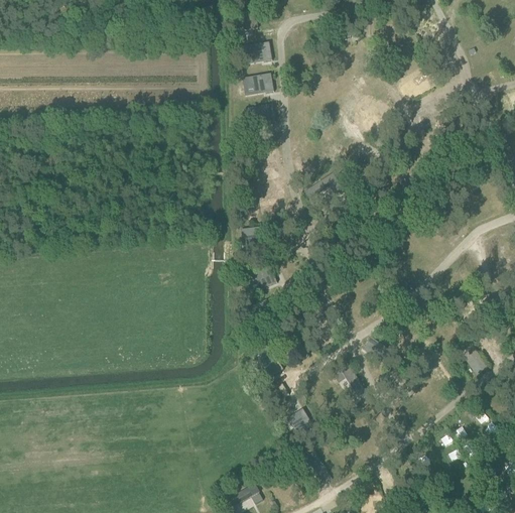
[(257,27),(255,14),(236,16),(238,30),(257,27)]
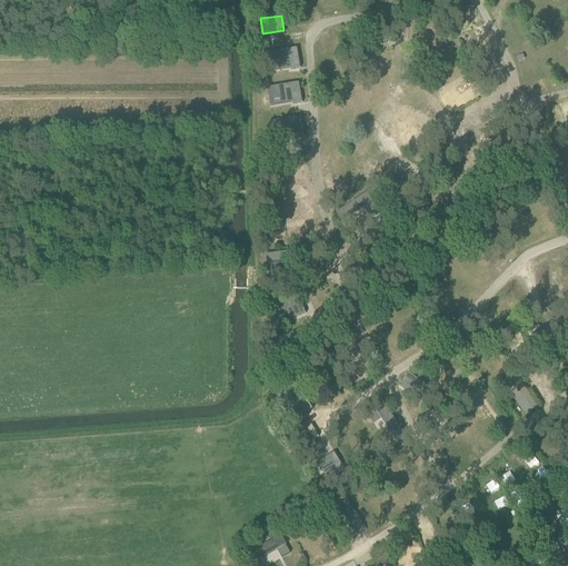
[(297,45),(267,50),(268,59),(278,58),(279,59),(288,57),(290,67),(300,65),(297,45)]
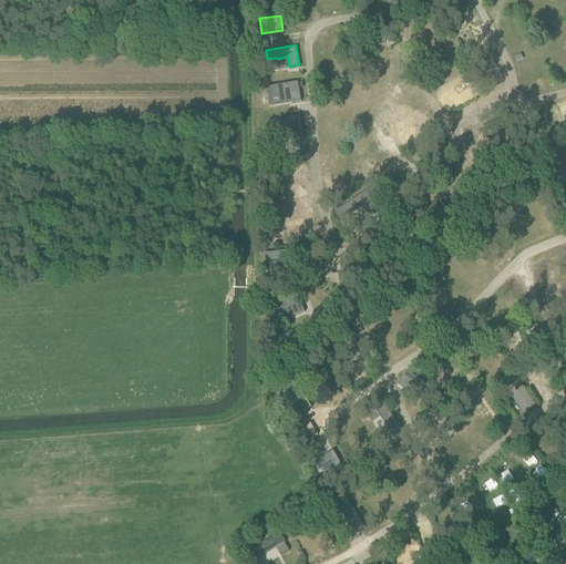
[(546,63),(527,69),(530,78),(542,74),(544,81),(552,79),(546,63)]
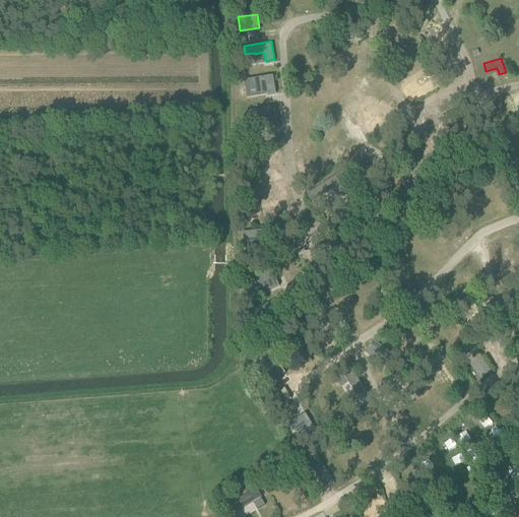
[(273,73),(246,78),(247,86),(257,84),(257,85),(266,84),(267,92),(276,91),(273,73)]
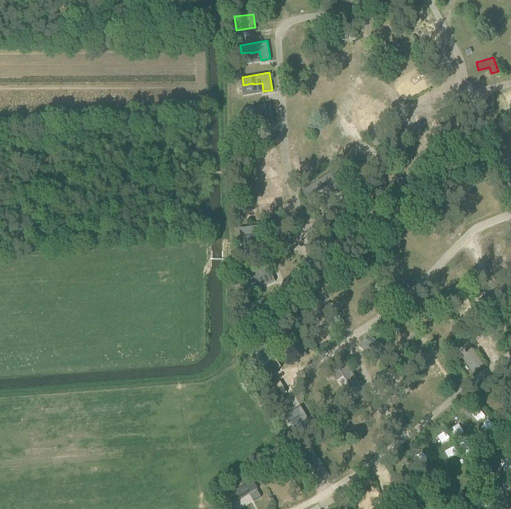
[(493,95),(500,112),(506,109),(500,92),(493,95)]
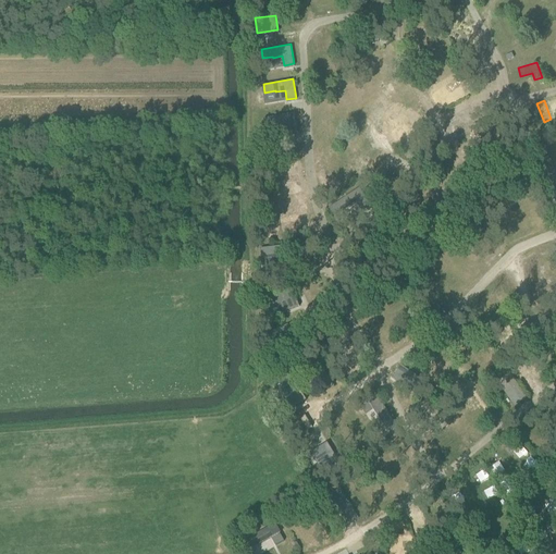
[(294,112),(264,117),(266,125),(276,124),(276,125),(286,123),(287,133),(297,131),(294,112)]
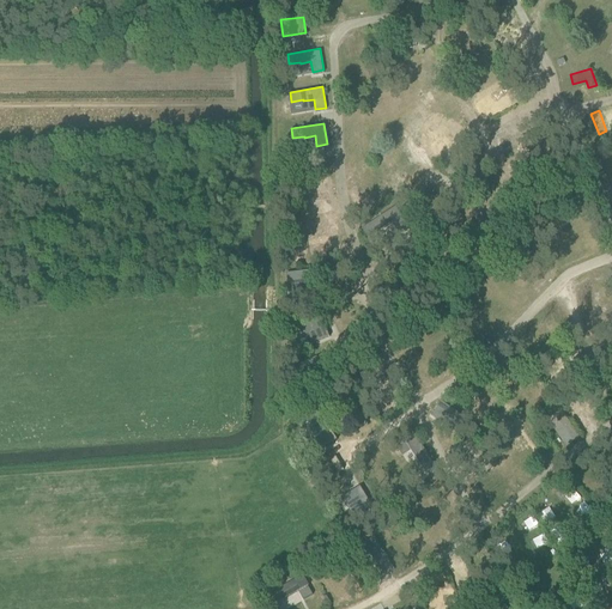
[(450,144),(443,134),(437,127),(424,138),(429,145),(436,139),(444,148),(450,144)]
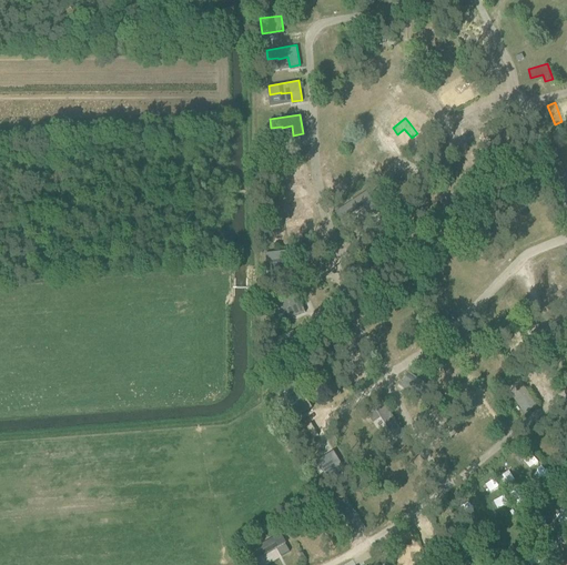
[(275,210),(275,217),(276,224),(267,224),(269,232),(291,232),(291,224),(294,224),(293,209),(290,209),(290,202),(272,202),(272,210),(275,210)]
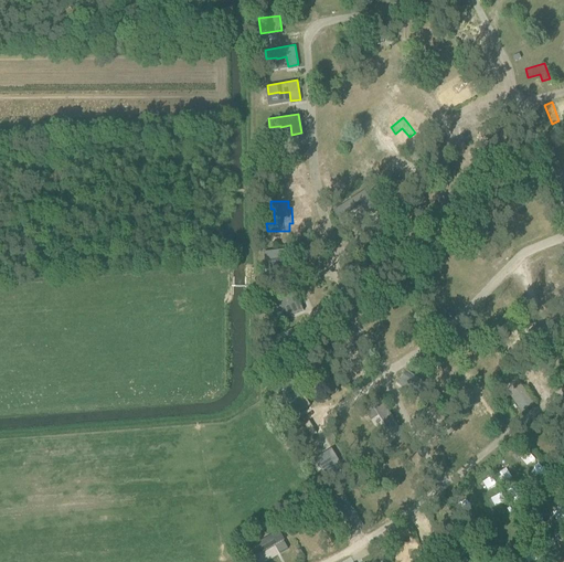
[(284,247),(264,251),(265,261),(275,258),(276,268),(277,268),(278,278),(288,277),(284,247)]
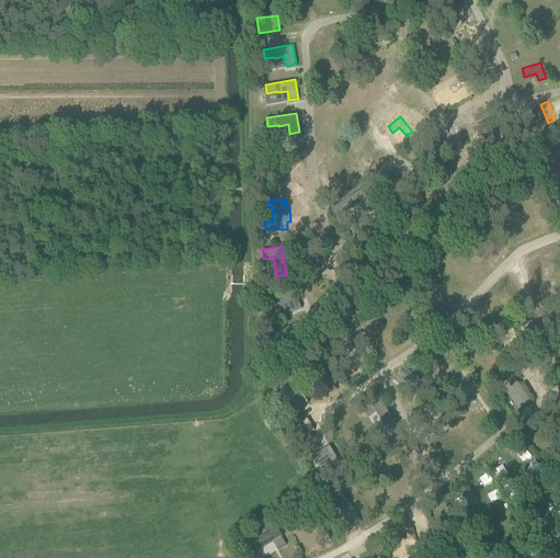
[(263,322),(292,312),(289,304),(280,307),(278,306),(270,309),(266,300),(258,303),(261,311),(260,312),(263,322)]
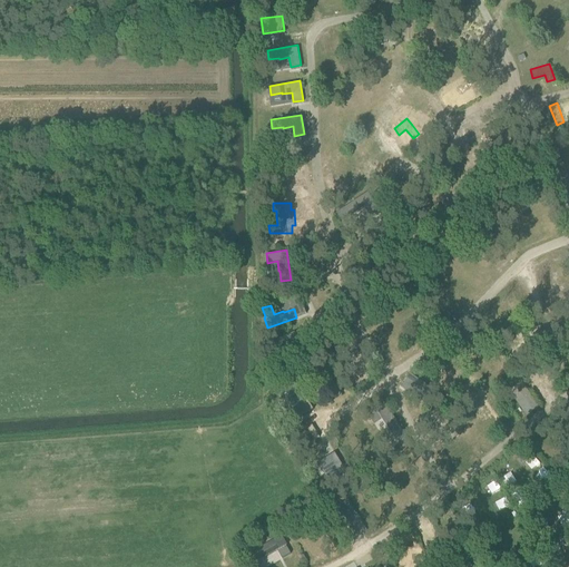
[(438,394),(419,372),(411,380),(423,394),(419,398),(425,404),(430,401),(438,394)]
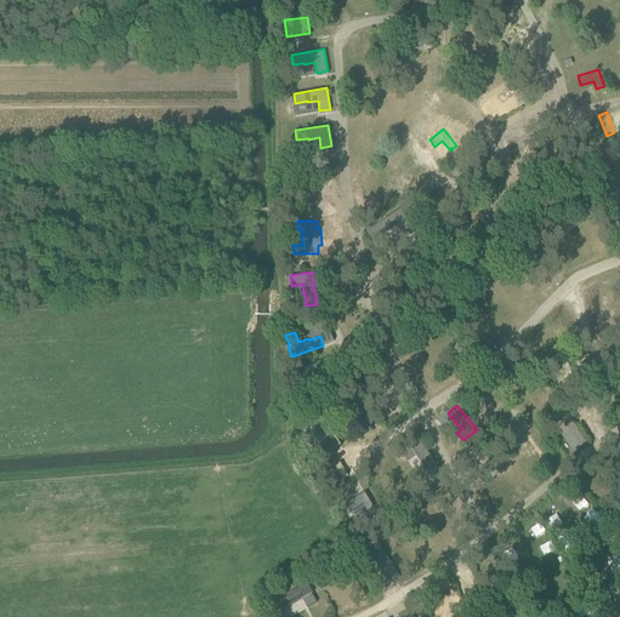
[(434,458),(414,434),(404,443),(419,458),(414,462),(421,469),(425,466),(426,467),(434,458)]
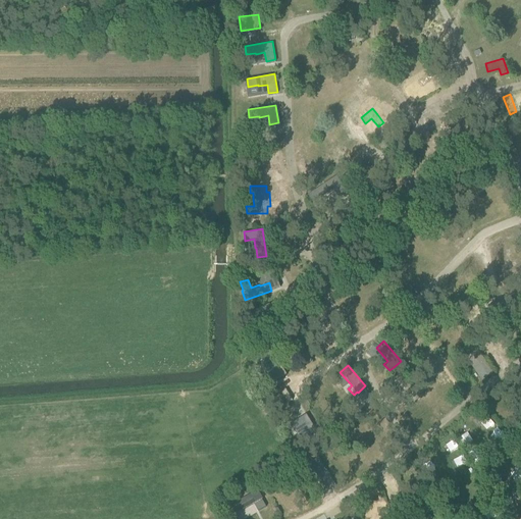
[(280,390),(288,401),(292,398),(285,386),(280,390)]
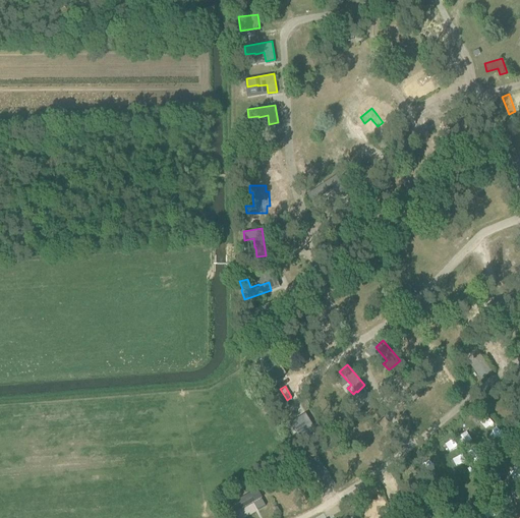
[(321,436),(305,411),(289,421),(294,429),(301,424),(306,433),(307,432),(312,441),(320,436),(321,436)]
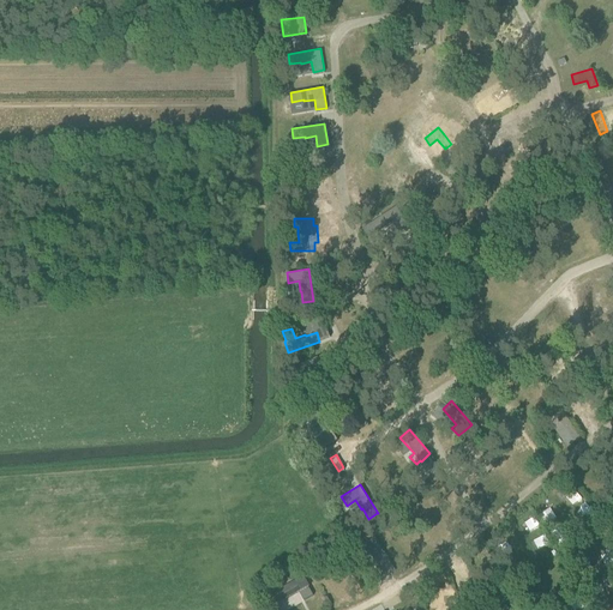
[(497,545),(503,556),(518,547),(512,536),(497,545)]
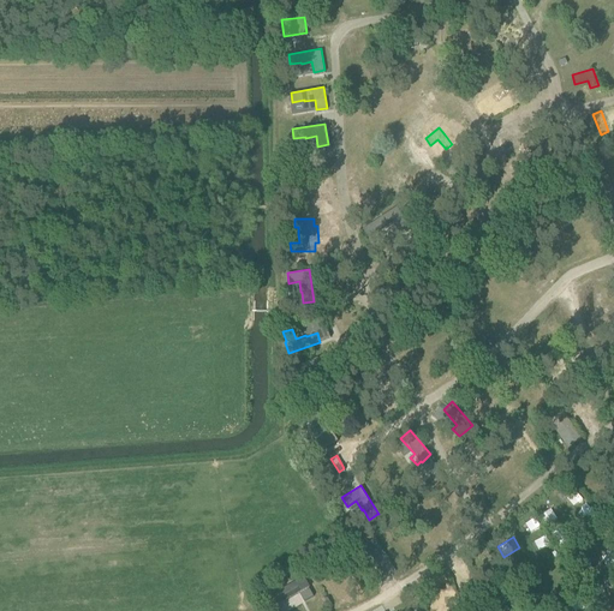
[(376,541),(369,546),(376,557),(375,558),(380,565),(374,569),(380,577),(386,574),(394,569),(377,541),(376,541)]
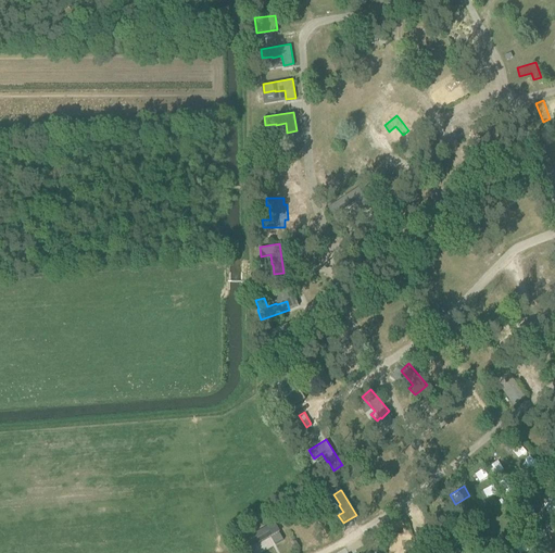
[(263,523),(239,538),(244,547),(261,537),(263,541),(270,536),(268,532),(268,531),(263,523)]
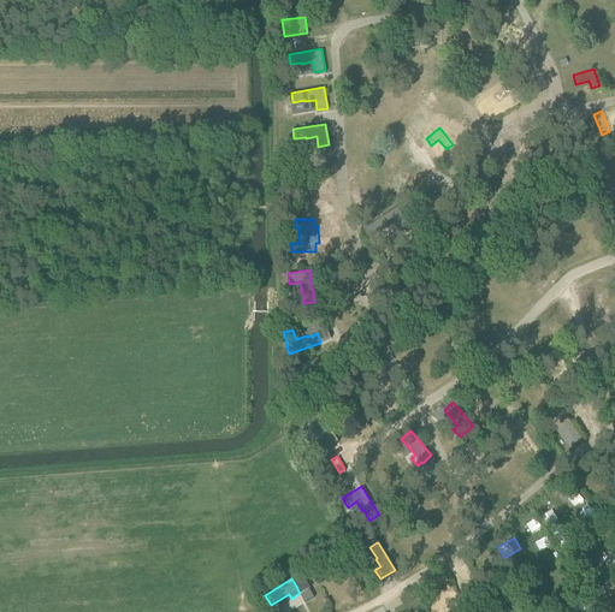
[(436,589),(439,601),(455,596),(451,584),(436,589)]
